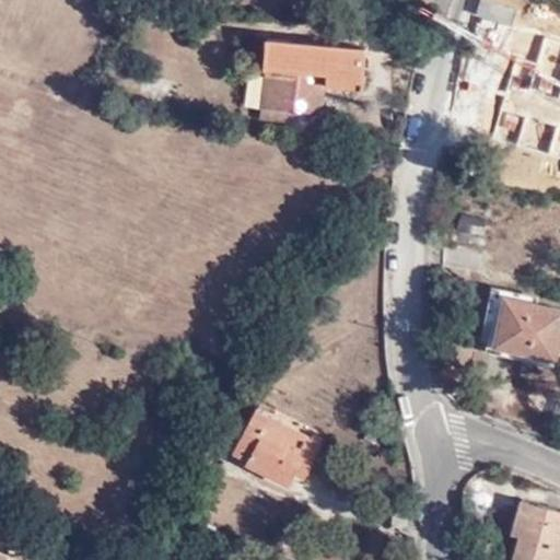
[(330,73),(363,77),(366,49),(267,38),(265,56),(330,63),(330,73)]
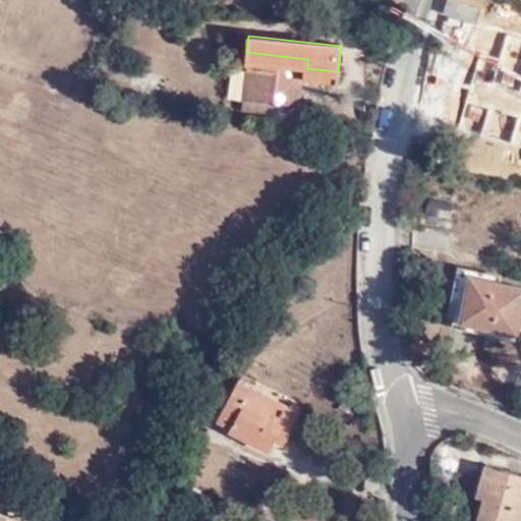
[(303,67),(307,68),(307,59),(246,52),(245,60),(248,61),(247,76),(250,76),(248,99),(243,99),(242,110),(274,113),(276,104),(299,106),(302,80),(303,67)]
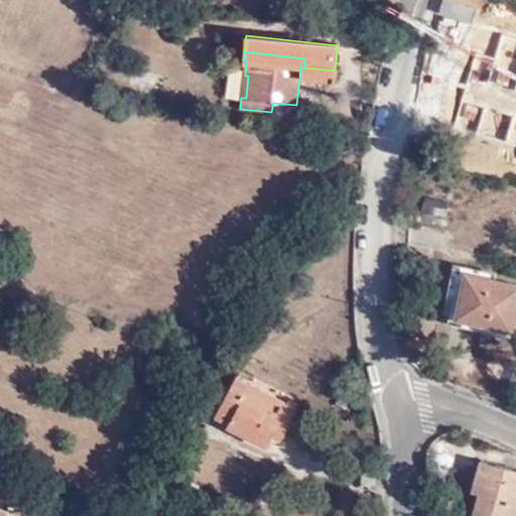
[(304,68),(302,80),(336,83),(337,71),(335,71),(304,68)]
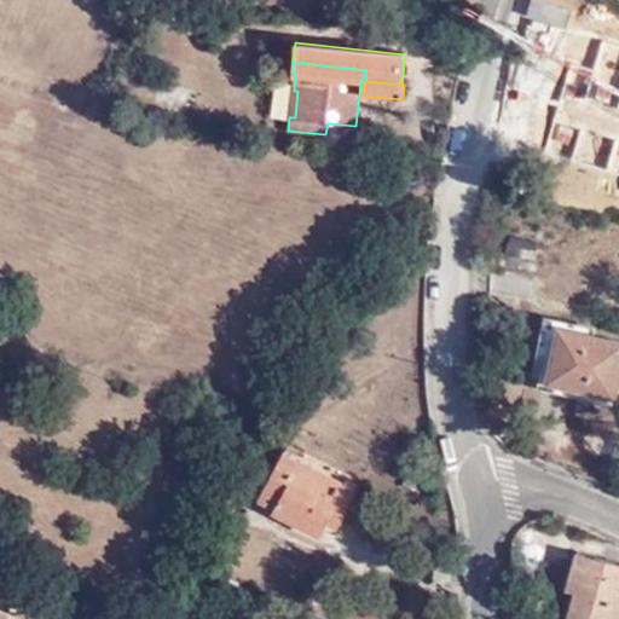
[(534,346),(554,350),(560,323),(542,319),(534,346)]
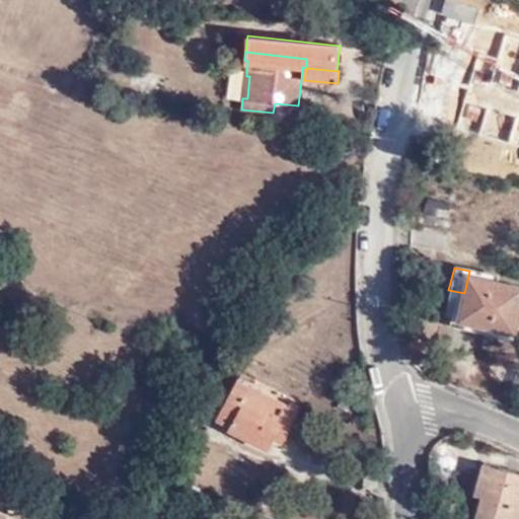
[(464,293),(459,311),(513,323),(518,300),(518,281),(469,271),(464,293)]
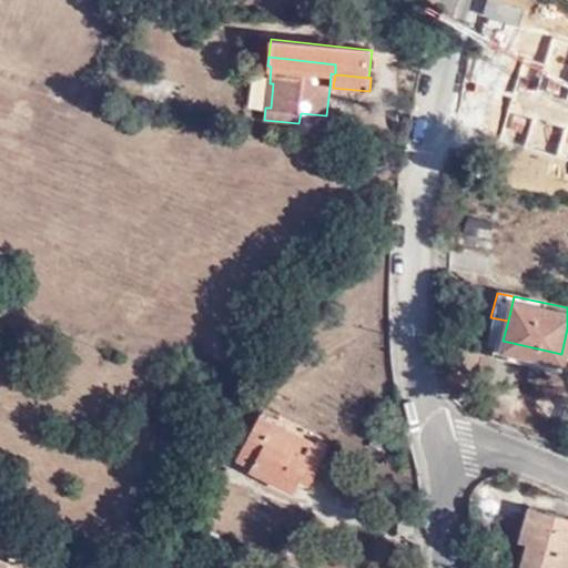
[(264,437),(274,417),(260,409),(250,430),(264,437)]
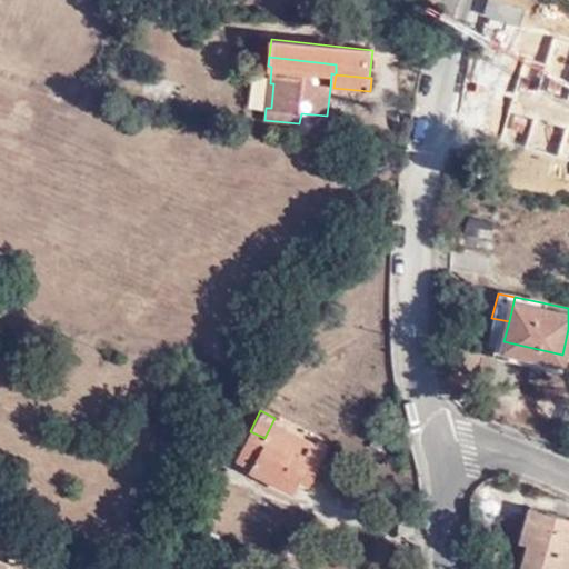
[(315,440),(275,418),(265,438),(250,431),(238,455),(252,461),(250,466),(293,488),(301,476),(307,465),(317,469),(326,452),(312,446),(315,440)]
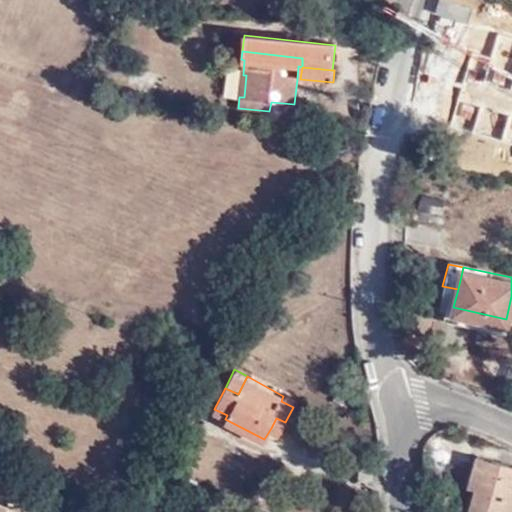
[(280,432),(285,422),(276,418),(271,428),(280,432)]
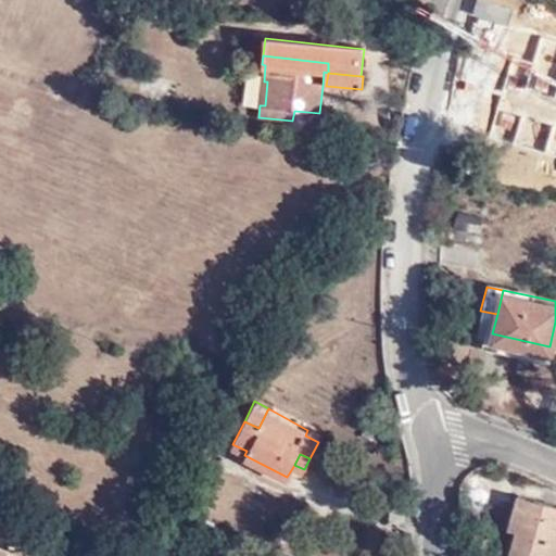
[(518,514),(516,521),(506,555),(554,555),(555,552),(555,498),(517,488),(509,512),(518,514)]
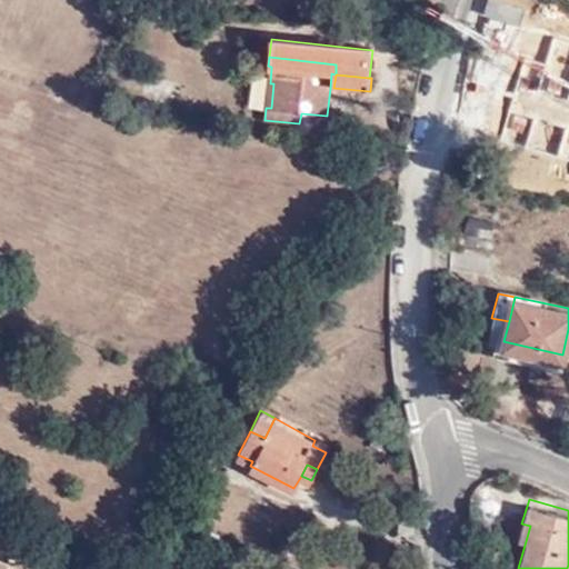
[(519,531),(528,533),(530,526),(521,523),(519,531)]
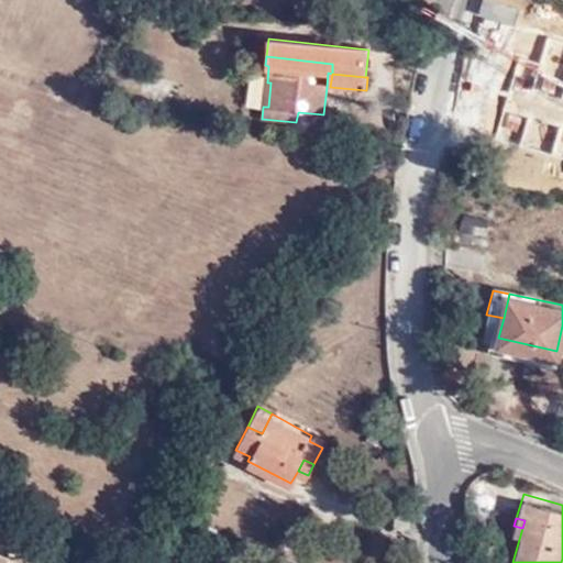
[(0,562),(9,562),(11,558),(0,552),(0,562)]
